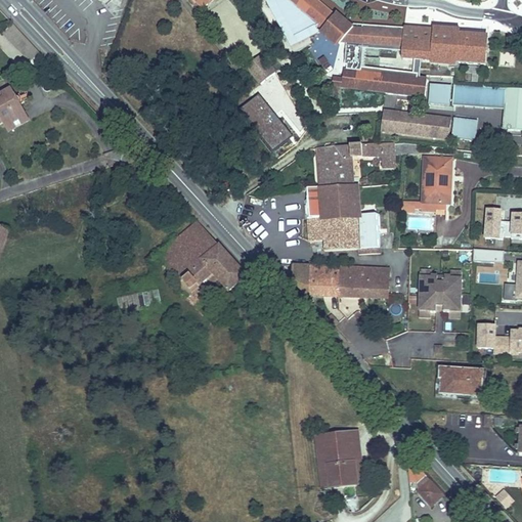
[(340,41),(352,26),(336,9),(333,12),(332,11),(333,10),(319,0),(287,0),(297,8),(297,7),(300,9),(299,10),(320,29),(317,31),(335,46),(340,41)]
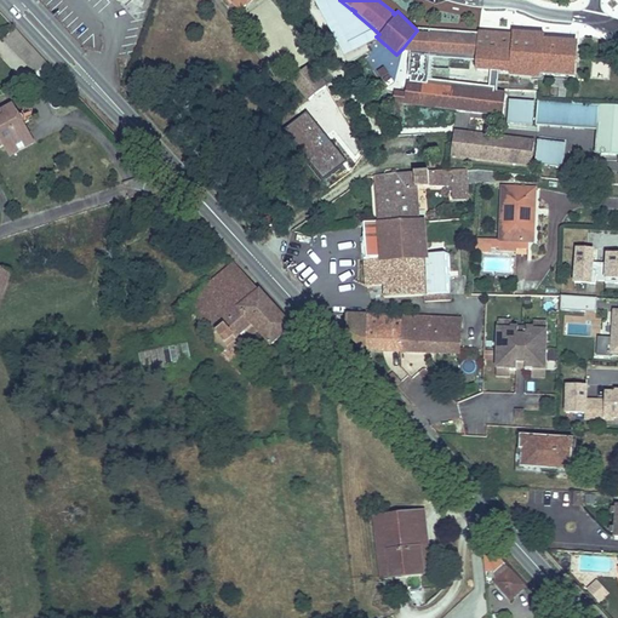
[(17,56),(34,72),(46,59),(12,27),(3,38),(19,53),(17,56)]
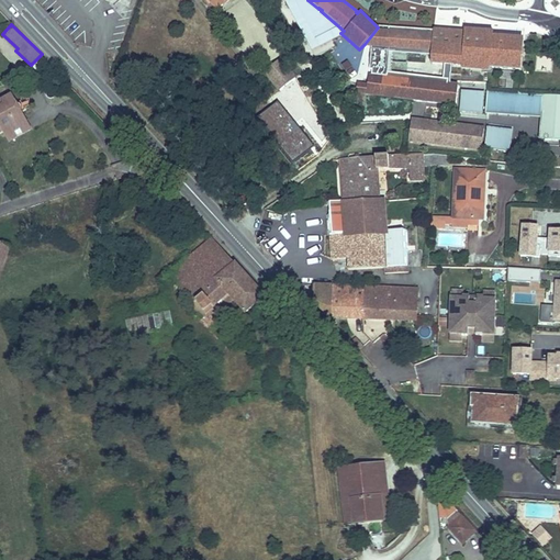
[(433,31),(432,52),(432,60),(444,62),(450,62),(461,63),(488,65),(521,67),(523,36),(493,34),(488,33),(463,29),(451,28),(433,26),(433,31)]
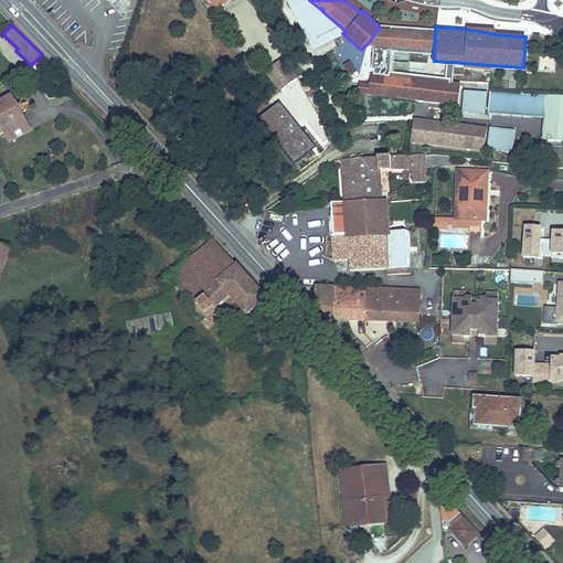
[(434,52),(435,31),(428,31),(389,28),(389,41),(374,40),(371,43),(370,65),(372,66),(372,71),(369,74),(368,84),(358,83),(357,93),(413,97),(415,73),(389,70),(391,49),(434,52)]
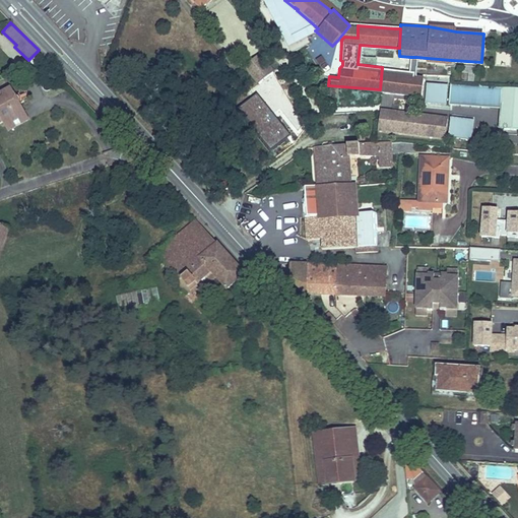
[(358,25),(349,25),(337,41),(341,40),(344,37),(358,38),(358,25)]
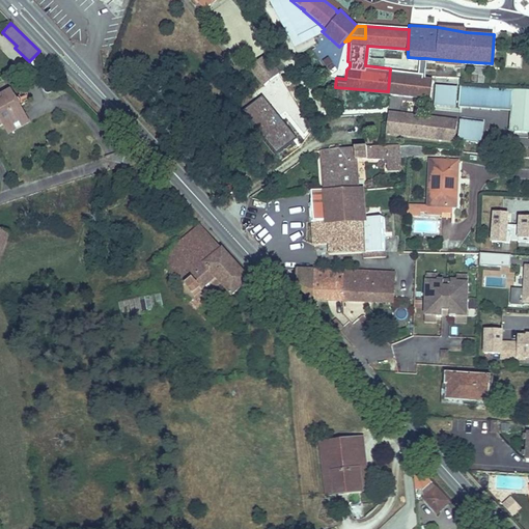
[(278,71),(266,54),(250,65),(263,82),(278,71)]
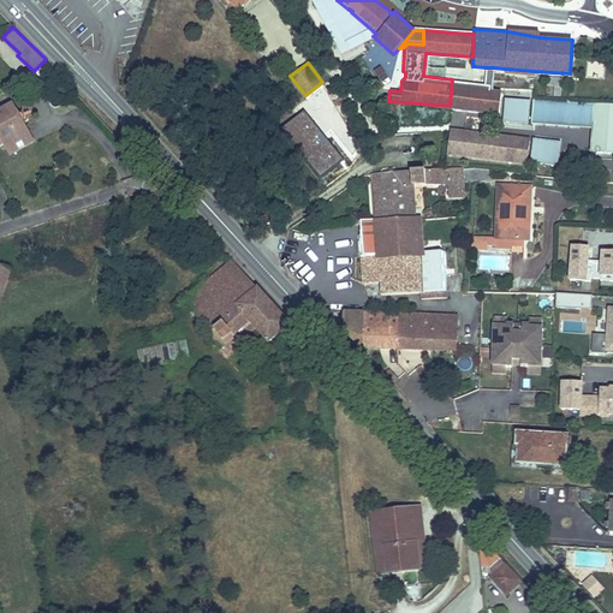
[(452,79),(450,106),(498,113),(500,91),(491,90),(488,90),(488,78),(492,78),(493,67),(486,67),(484,83),(452,79)]
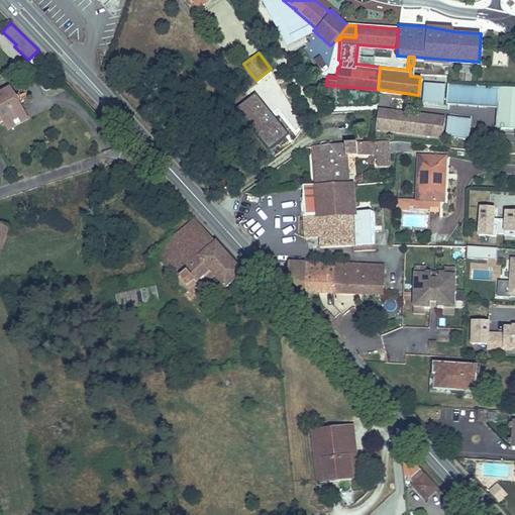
[(423,81),(421,100),(442,101),(443,82),(423,81)]
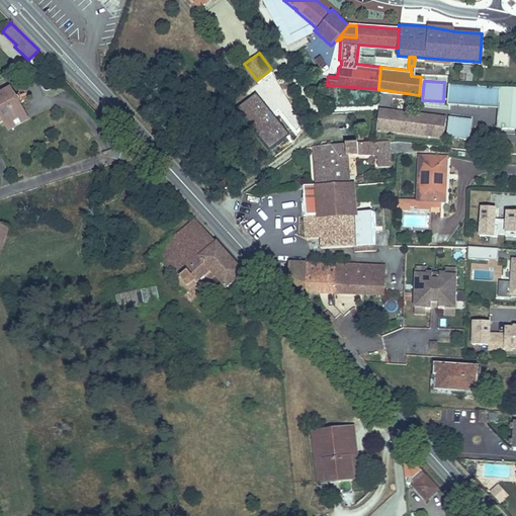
[(515,86),(477,84),(447,82),(446,102),(497,106),(502,106),(501,127),(515,129),(515,86)]
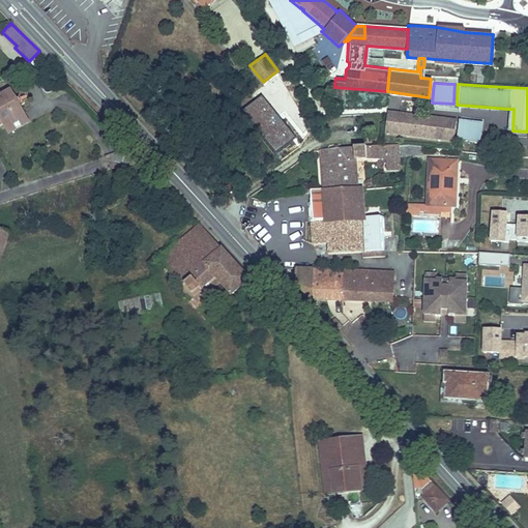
[(0,123),(2,122),(23,111),(19,104),(23,100),(19,92),(13,94),(9,87),(0,92),(0,123)]
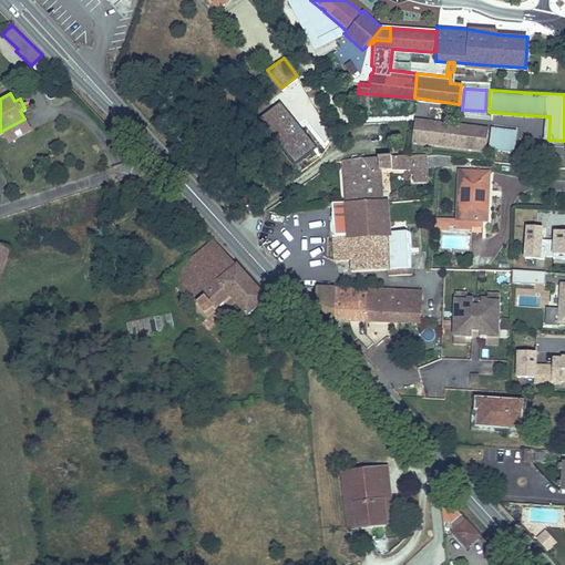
[(2,131),(7,139),(29,127),(24,119),(2,131)]
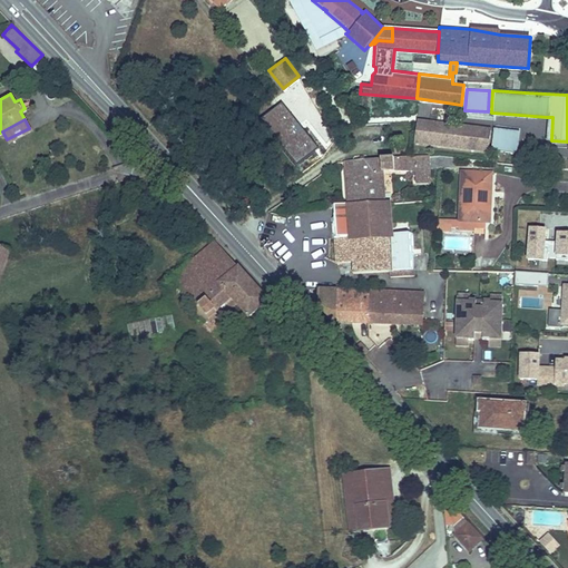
[(414,120),(412,142),(486,147),(488,126),(414,120)]
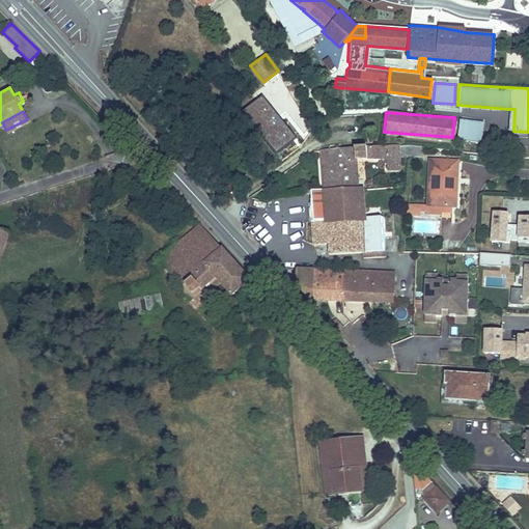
[(460,118),(457,137),(480,139),(483,120),(460,118)]
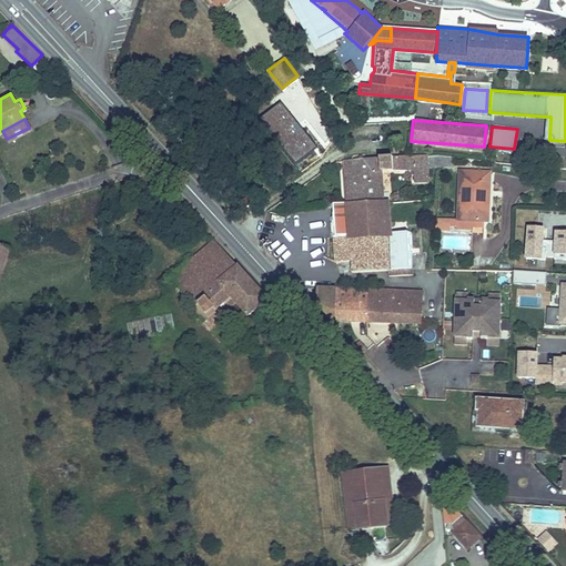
[(376,157),(343,159),(344,180),(345,202),(329,203),(329,206),(331,205),(332,215),(329,215),(330,221),(331,221),(332,231),(330,231),(330,235),(333,235),(334,260),(351,259),(352,270),(380,268),(408,265),(407,251),(412,251),(411,229),(387,231),(386,198),(380,198),(378,179),(382,179),(381,164),(413,167),(413,177),(424,177),(424,155),(410,154),(376,157)]
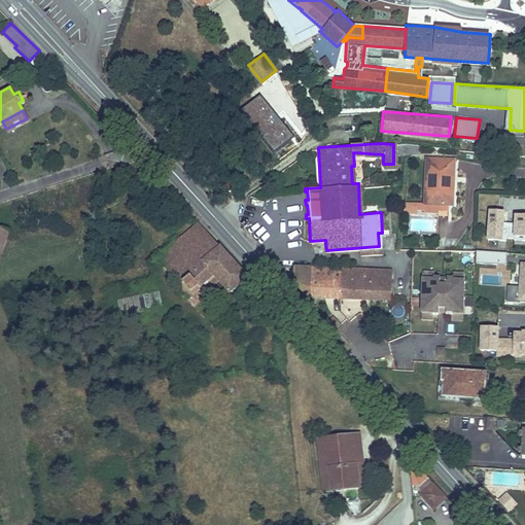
[(424,202),(447,203),(448,203),(449,186),(449,175),(452,175),(453,162),(453,159),(453,156),(425,156),(424,202)]
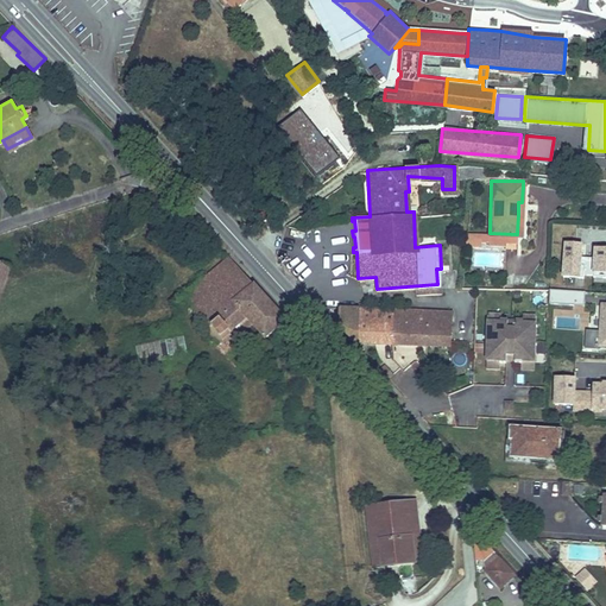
[(582,242),(563,241),(561,276),(580,277),(582,242)]
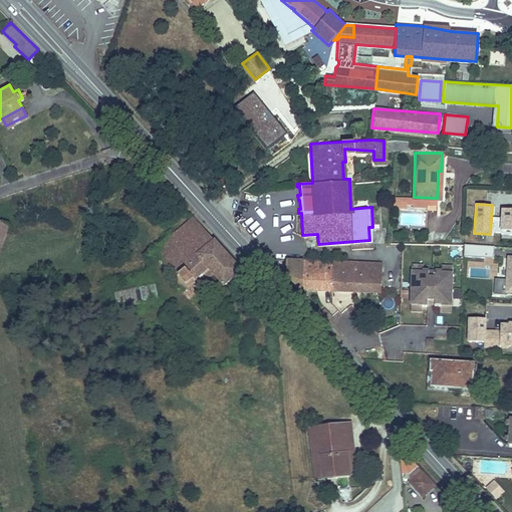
[(511,209),(502,208),(500,233),(511,234),(511,231),(511,209)]
